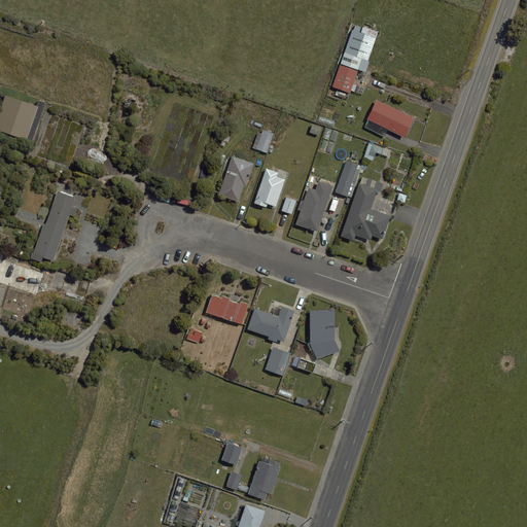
[(343,58),(367,66),(377,37),(353,30),(343,58)]
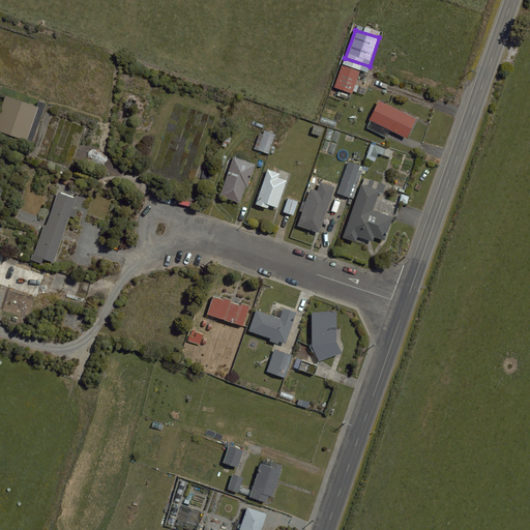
[(352,94),(360,70),(342,64),(334,88),(352,94)]
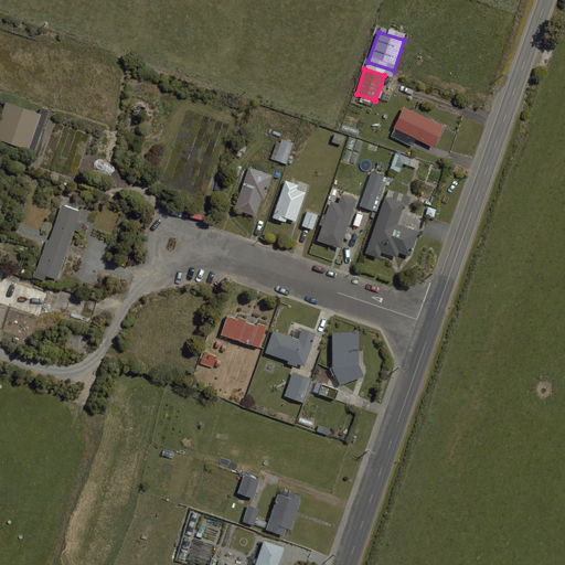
[(41,115),(7,103),(0,121),(0,139),(29,150),(41,115)]
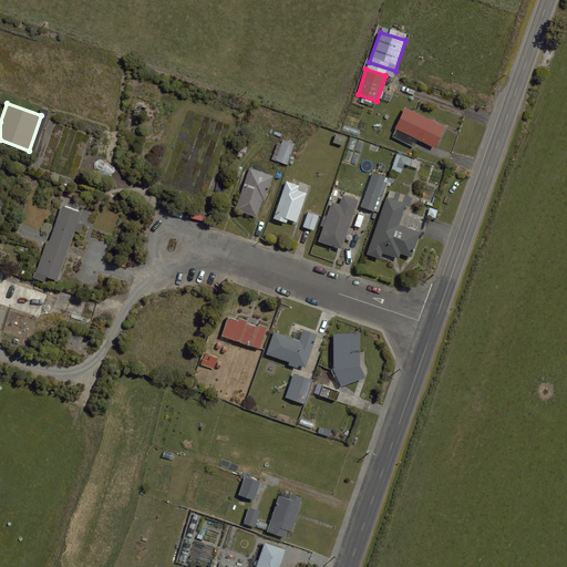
[(405,107),(395,129),(435,148),(445,127),(405,107)]
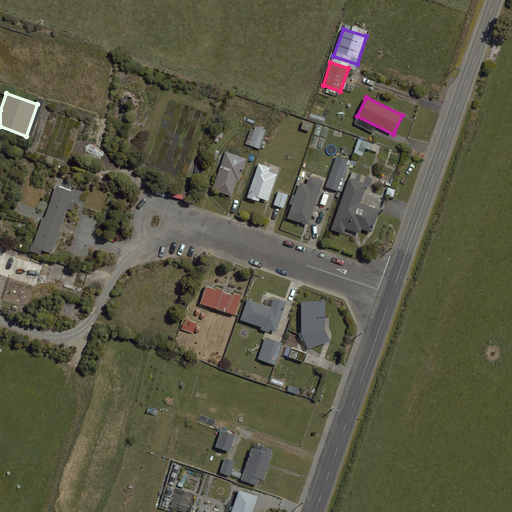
[(312,124),(303,121),(301,129),(310,132),(312,124)]
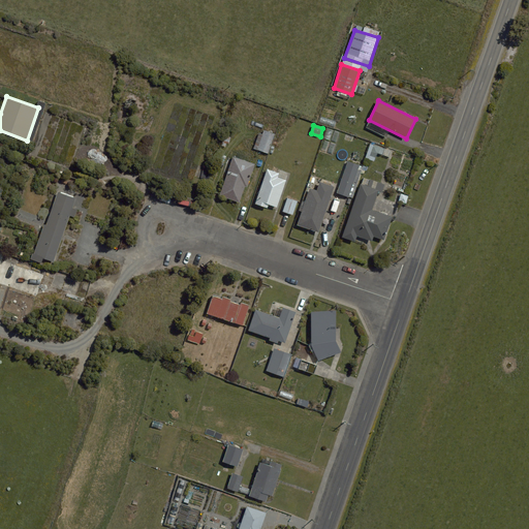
[(259,133),(253,148),(268,153),(275,133),(263,130),(262,134),(259,133)]
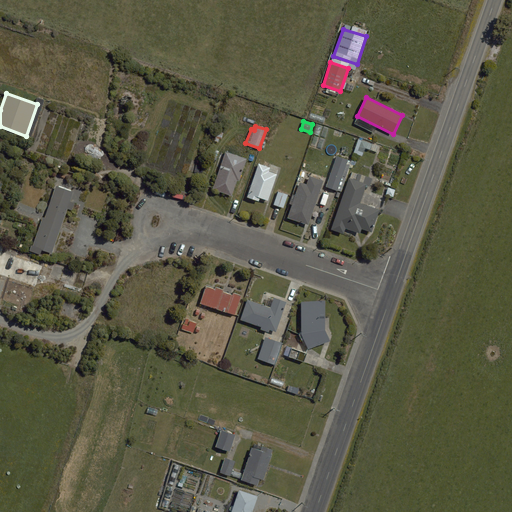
[(379,147),(359,139),(353,153),(362,156),(365,148),(377,152),(379,147)]
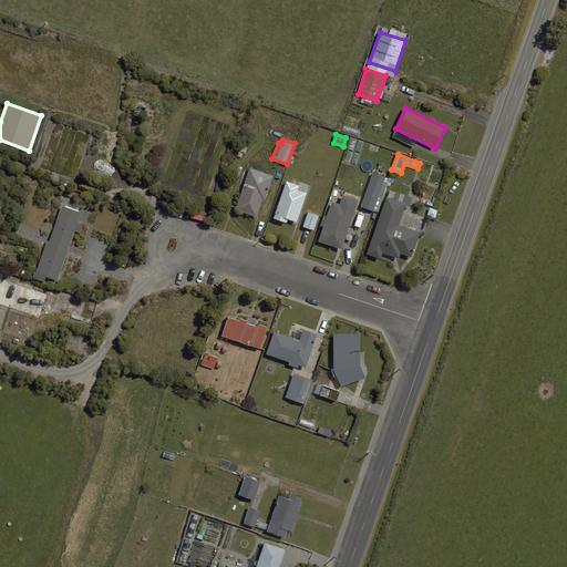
[(274,176),(250,168),(235,210),(257,217),(263,199),(265,200),(274,176)]
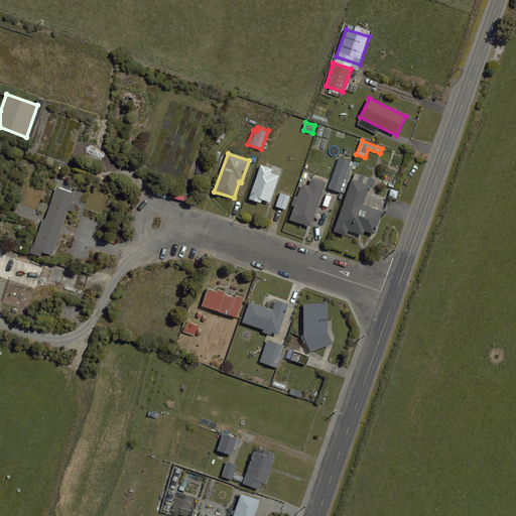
[(339,157),(329,188),(340,192),(351,161),(339,157)]
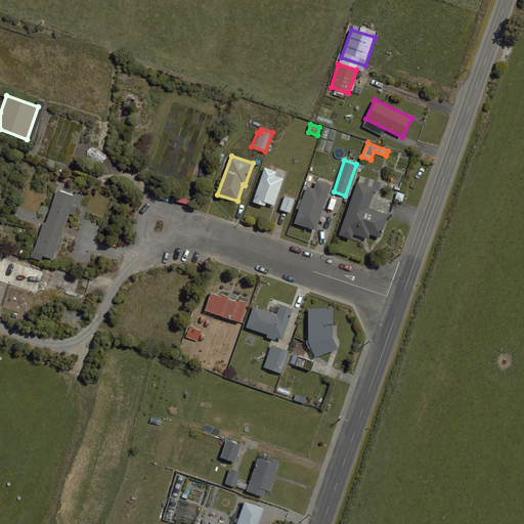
[(276,172),(265,168),(253,202),(265,206),(266,203),(274,205),(284,178),(275,176),(276,172)]
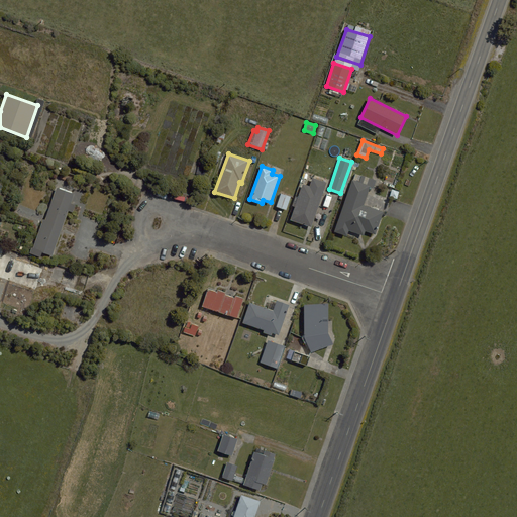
[(311,227),(327,183),(313,178),(310,186),(303,184),(291,220),(311,227)]
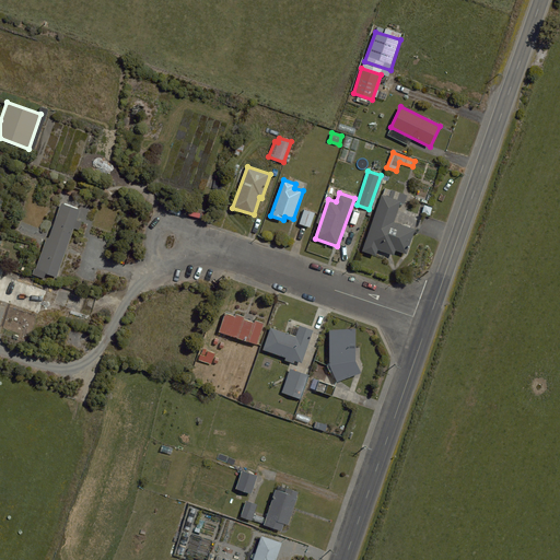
[(401,200),(381,194),(362,252),(376,256),(378,249),(394,255),(396,251),(407,254),(415,230),(394,222),(401,200)]
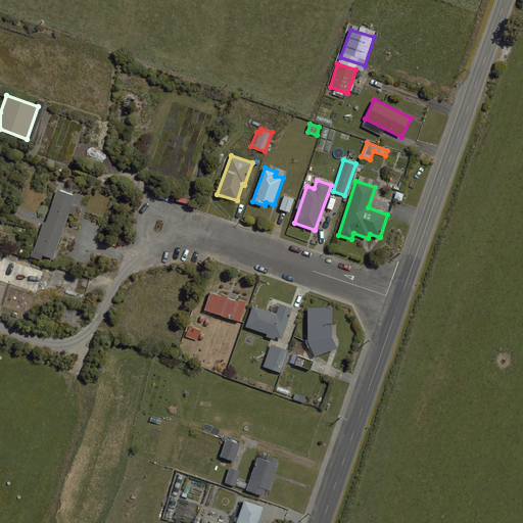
[(74,196),(57,190),(46,223),(44,222),(33,251),(32,250),(30,256),(41,260),(43,254),(52,258),(68,212),(74,215),(76,207),(70,205),(74,196)]
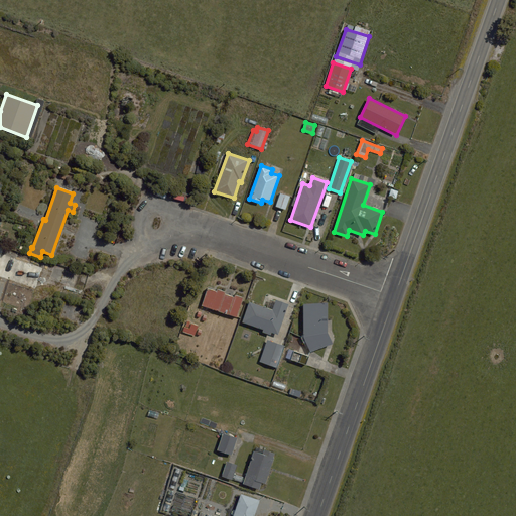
[(280,194),(276,207),(285,210),(290,197),(280,194)]
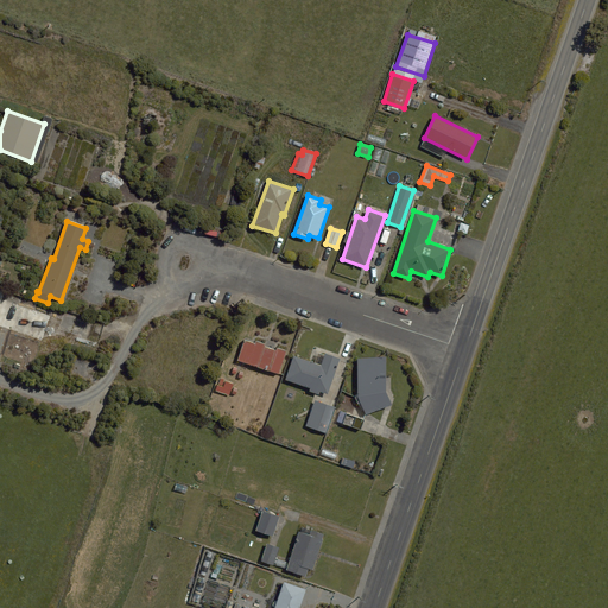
[(245,340),(238,361),(279,375),(287,350),(278,348),(277,350),(265,347),(266,344),(255,341),(255,343),(245,340)]
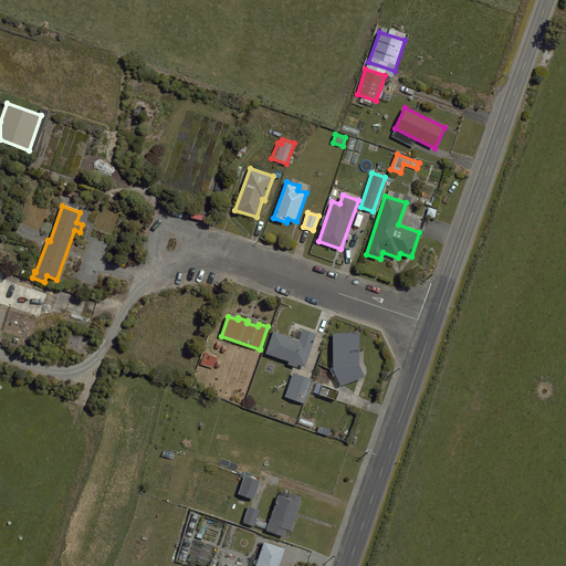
[(305,367),(317,334),(303,329),(300,341),(274,332),(266,354),(305,367)]
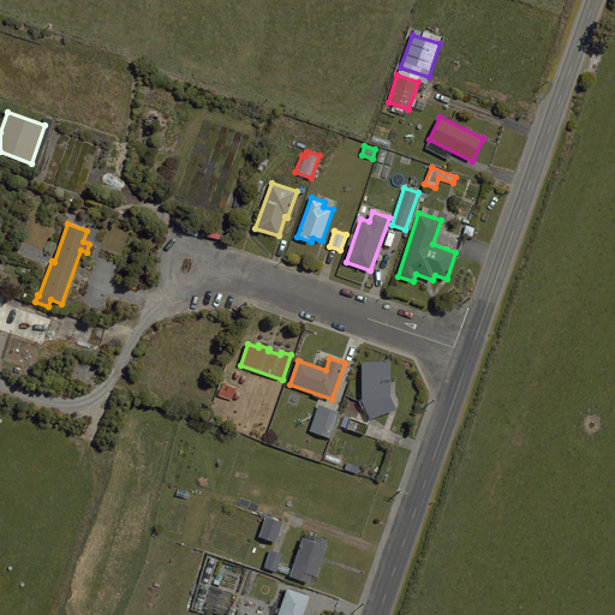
[(390,363),(362,363),(362,401),(370,421),(396,410),(390,396),(390,363)]
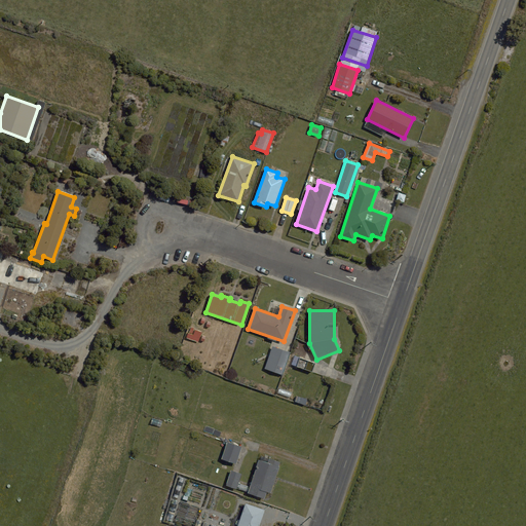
[(290,352),(272,346),(265,369),(282,375),(290,352)]
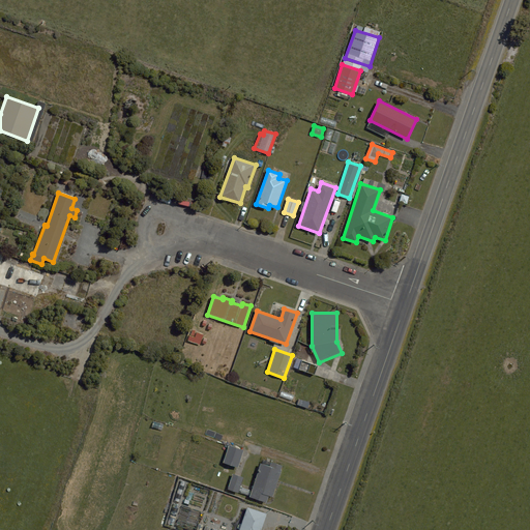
[(243,450),(229,446),(224,463),(238,468),(243,450)]
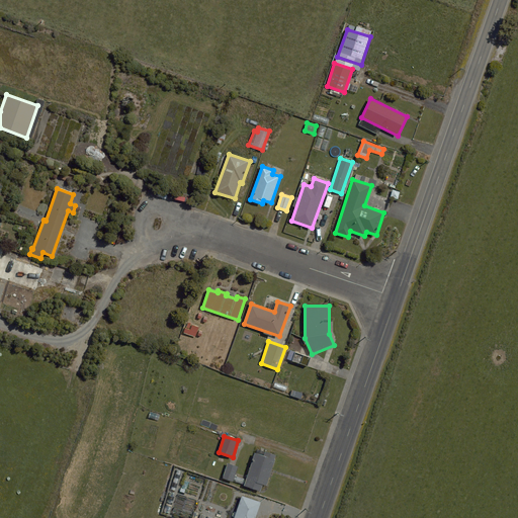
[(264,456),(255,453),(244,486),(261,492),(263,485),(266,487),(276,455),(265,451),(264,456)]
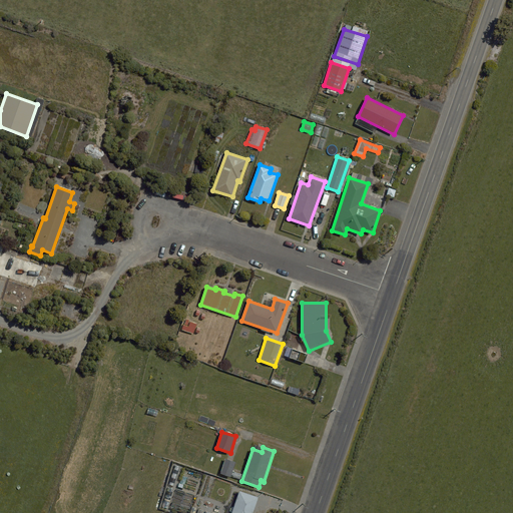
[(235,462),(225,459),(220,474),(230,477),(235,462)]
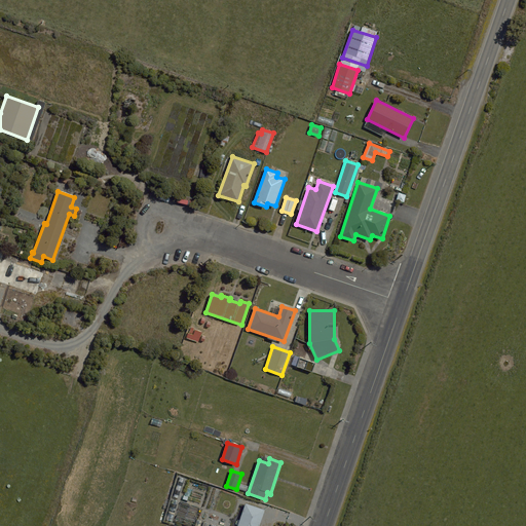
[(259,525),(265,510),(246,503),(237,525),(259,525)]
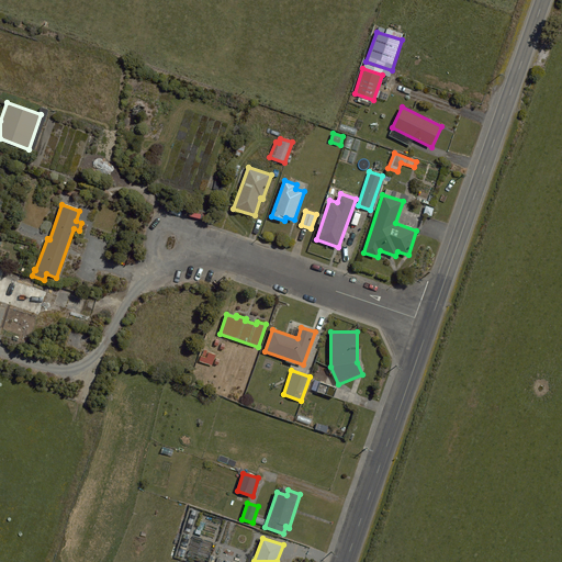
All buildings are outlined.
